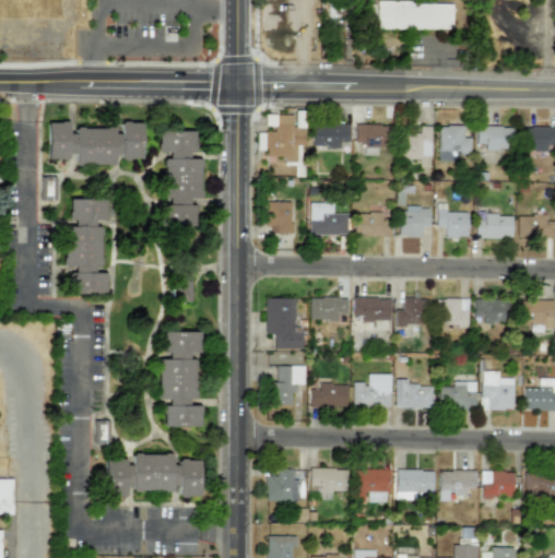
[(456,4),(380,2),(379,28),(455,31),(456,4)]
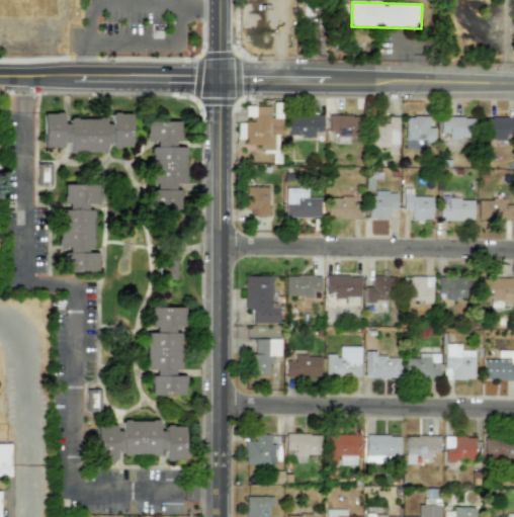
[(247,146),(266,146),(266,149),(276,149),(277,136),(284,136),(284,119),(272,119),(272,107),(248,106),(248,117),(256,117),(256,122),(248,121),(247,146)]
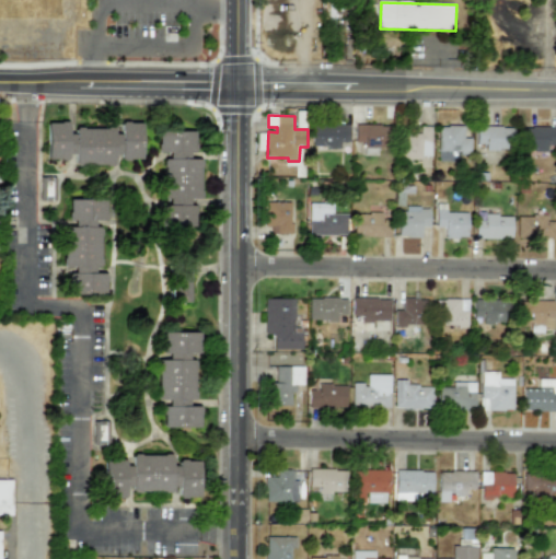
[(143,124),(120,124),(120,129),(70,130),(70,123),(48,124),(49,164),(116,164),(116,154),(123,154),(123,161),(143,160),(143,124)]
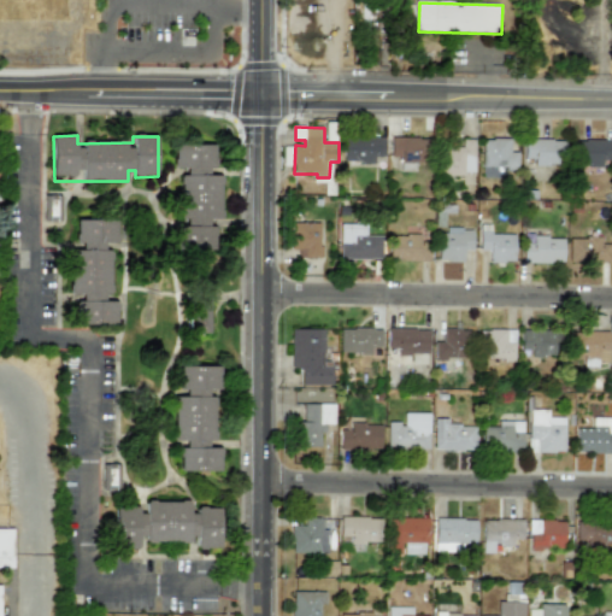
[(347,163),(376,162),(376,157),(388,157),(387,138),(346,139),(347,163)]
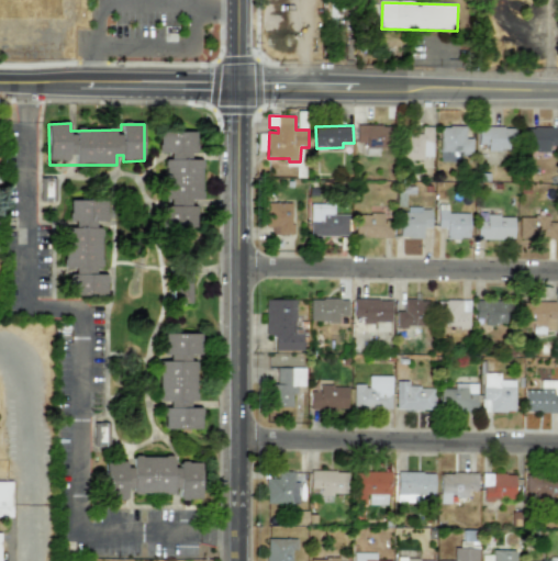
[(368,156),(384,156),(384,147),(391,148),(391,126),(359,125),(358,143),(368,143),(368,156)]
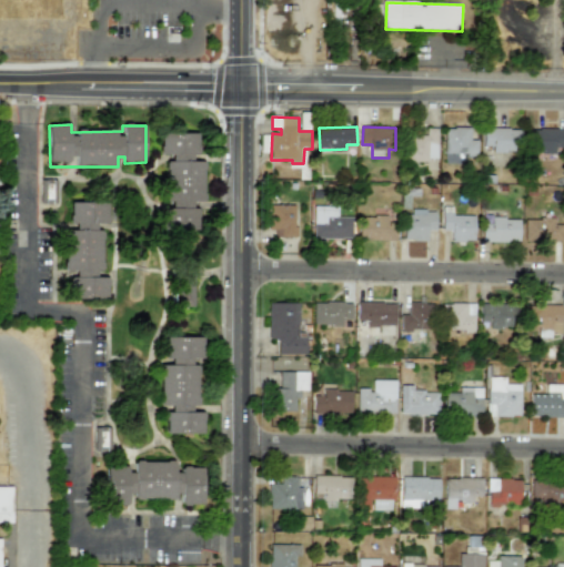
[(447,129),(447,154),(480,154),(480,140),(473,141),(473,129),(447,129)]
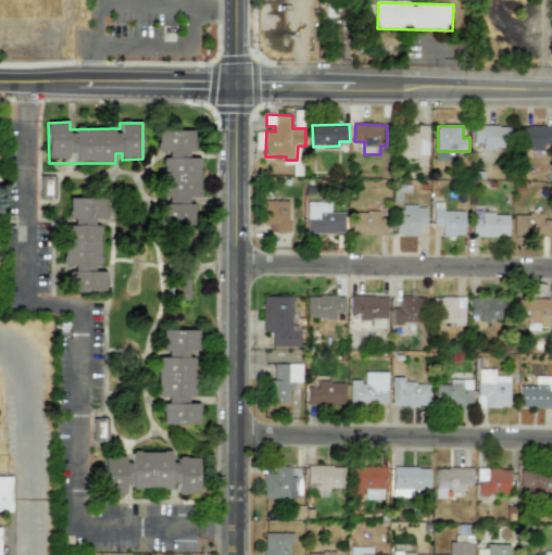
[(475,143),(485,143),(485,150),(510,151),(510,126),(476,126),(475,143)]
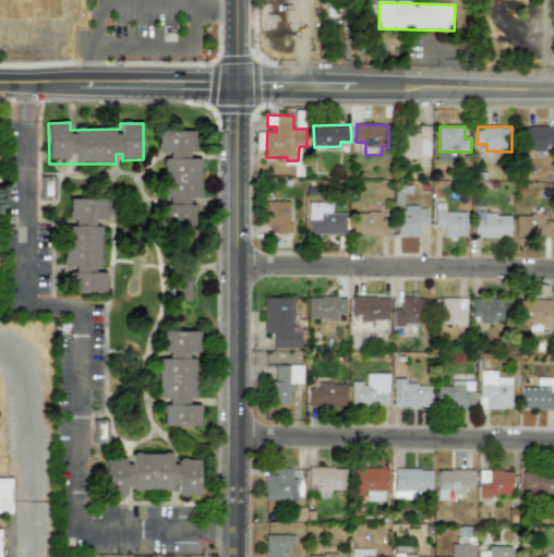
[(421,133),(399,134),(400,159),(432,158),(432,128),(421,128),(421,133)]
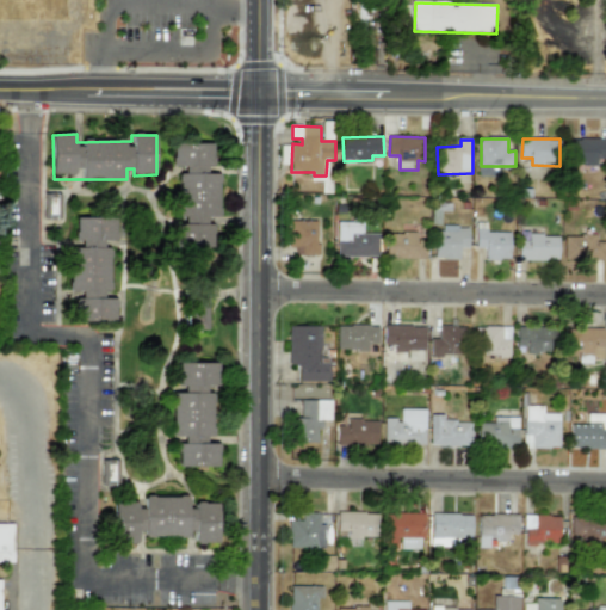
[(214,143),(174,145),(175,167),(181,167),(183,225),(175,225),(175,248),(215,247),(214,220),(221,220),(221,174),(214,174),(214,143)]
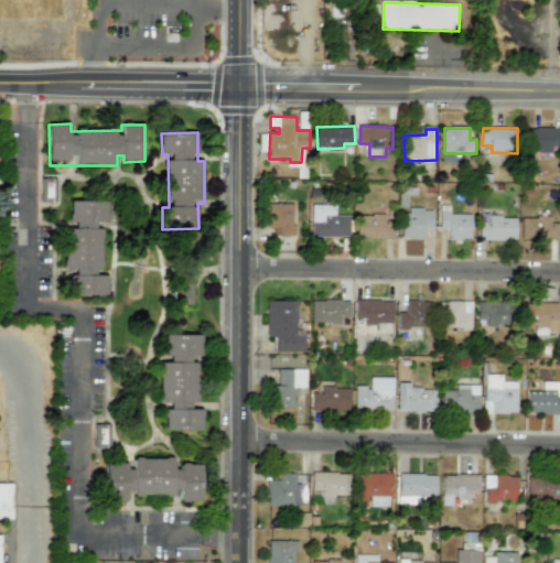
[(109,298),(109,277),(101,277),(103,224),(109,224),(109,202),(73,202),(72,227),(67,227),(66,270),(73,270),(73,298),(109,298)]
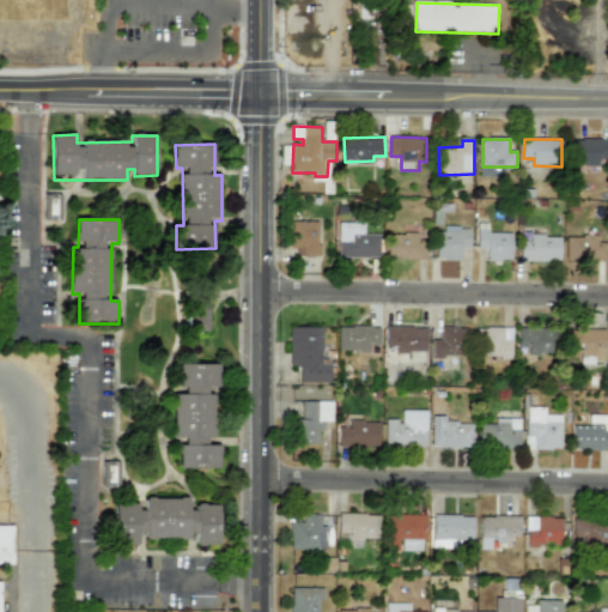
[(322,223),(293,222),(292,248),(299,249),(299,256),(321,258),(322,223)]
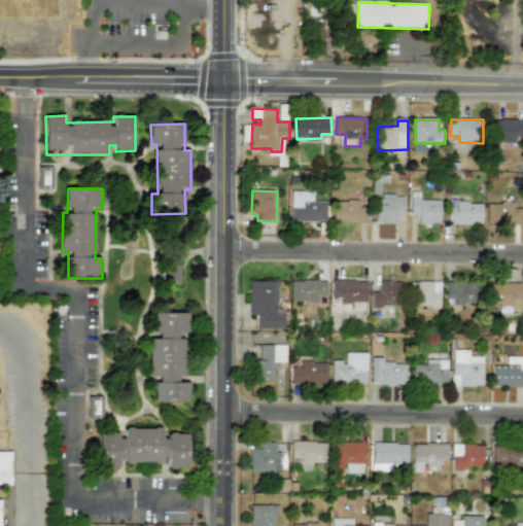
[(292,221),(328,222),(328,202),(314,202),(315,191),(293,191),(292,221)]
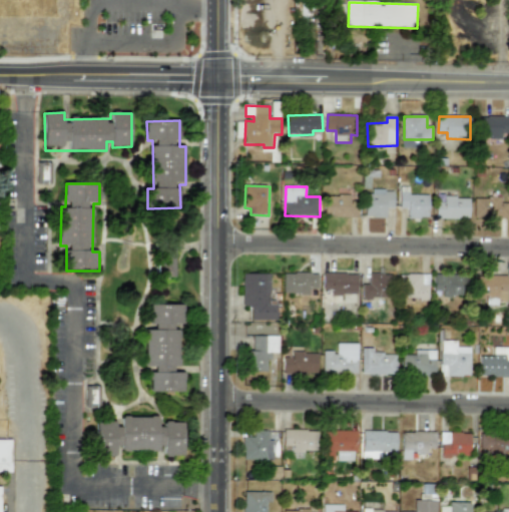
[(367,217),(388,217),(388,208),(396,208),(396,191),(367,191),(367,217)]
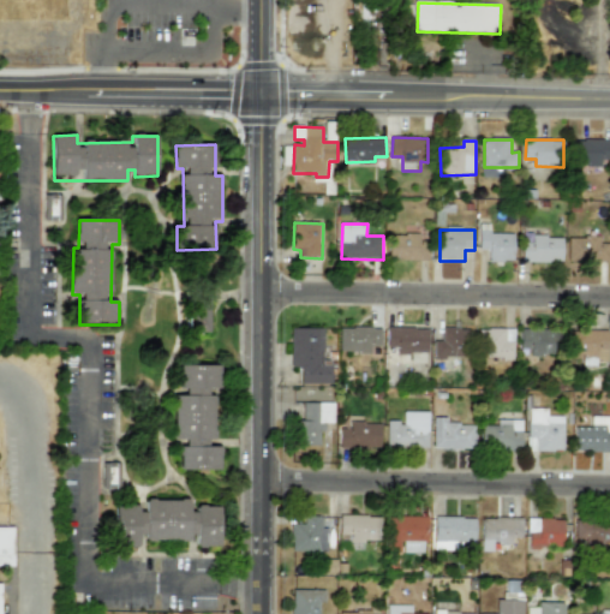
[(515,262),(516,233),(482,232),(482,250),(491,250),(490,261),(515,262)]
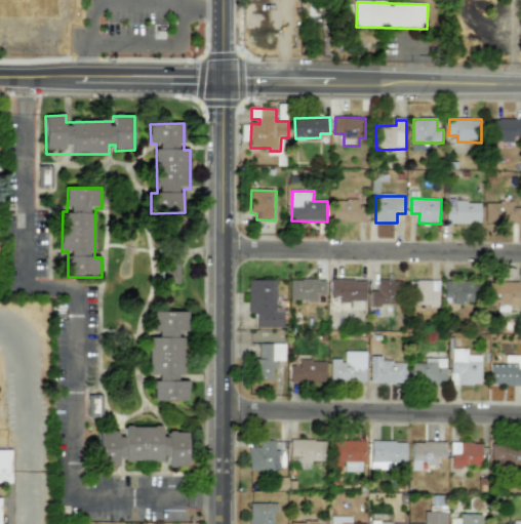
[(333,223),(367,223),(368,201),(334,200),(333,223)]
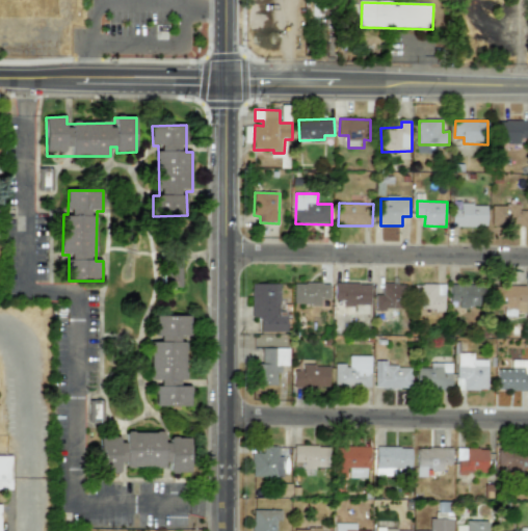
[(454,228),(489,227),(489,205),(463,205),(463,211),(454,211),(454,228)]
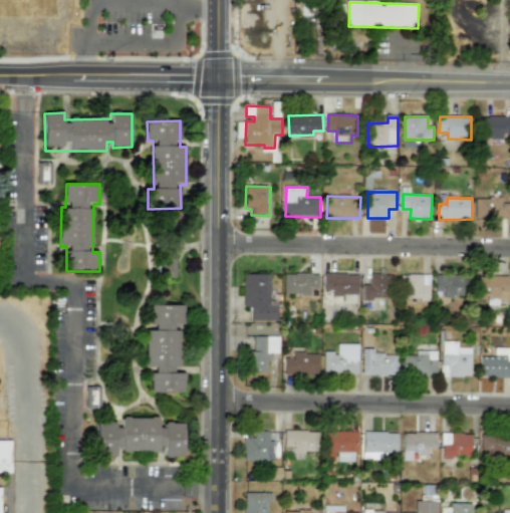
[(477,220),(509,220),(509,204),(503,204),(503,199),(477,199),(477,220)]
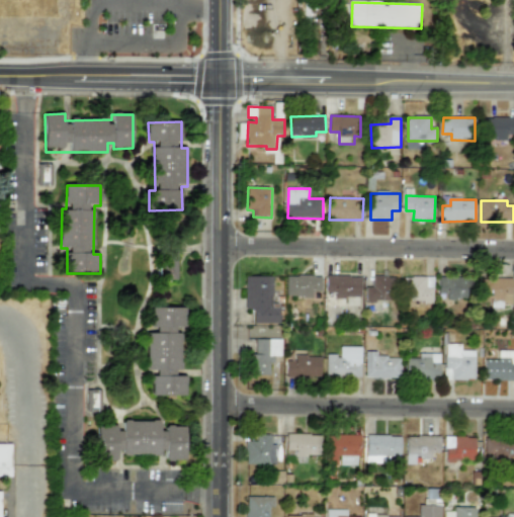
[(178,280),(179,253),(165,252),(165,280),(178,280)]
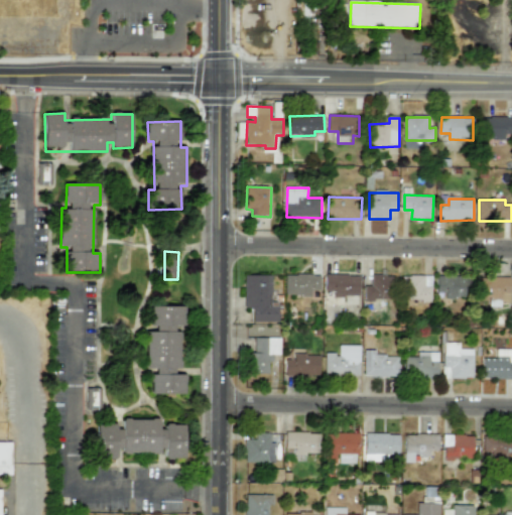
[(279,323),(280,302),(270,302),(270,276),(247,275),(246,308),(254,308),(254,323),(279,323)]
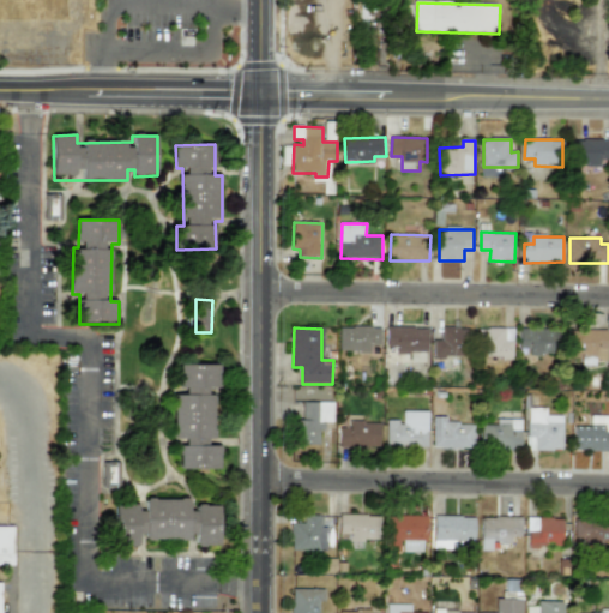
[(383,347),(383,328),(342,328),(342,353),(373,353),(373,347),(383,347)]
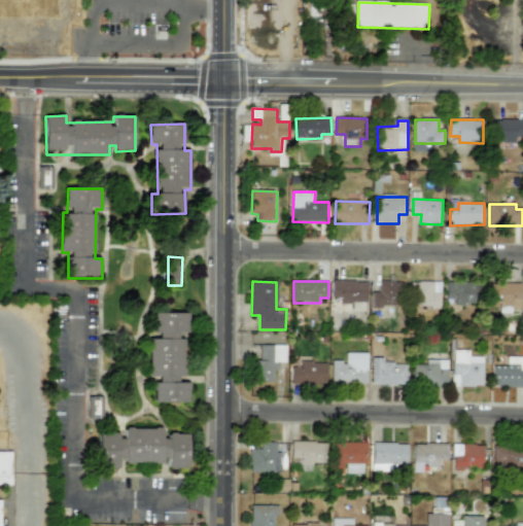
[(369,304),(369,282),(335,281),(334,297),(342,299),(342,303),(369,304)]
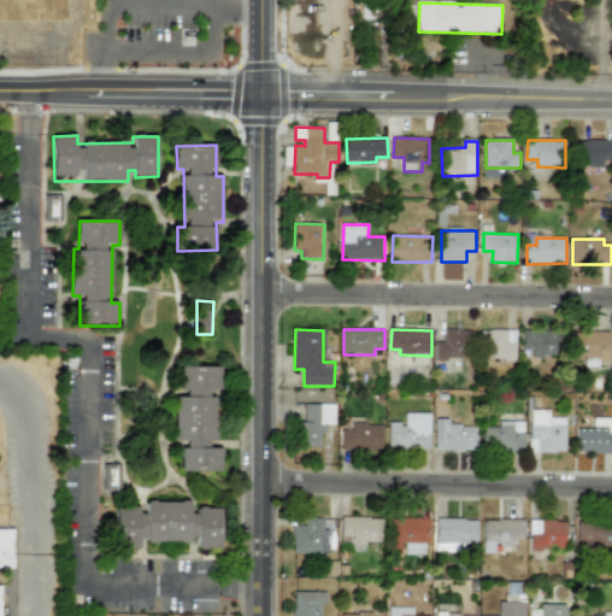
[(437,342),(437,359),(471,359),(471,329),(446,330),(446,342),(437,342)]
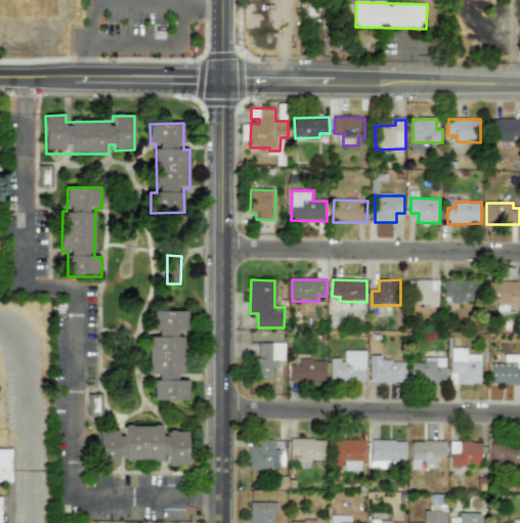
[(410,306),(440,307),(440,280),(410,280),(410,306)]
